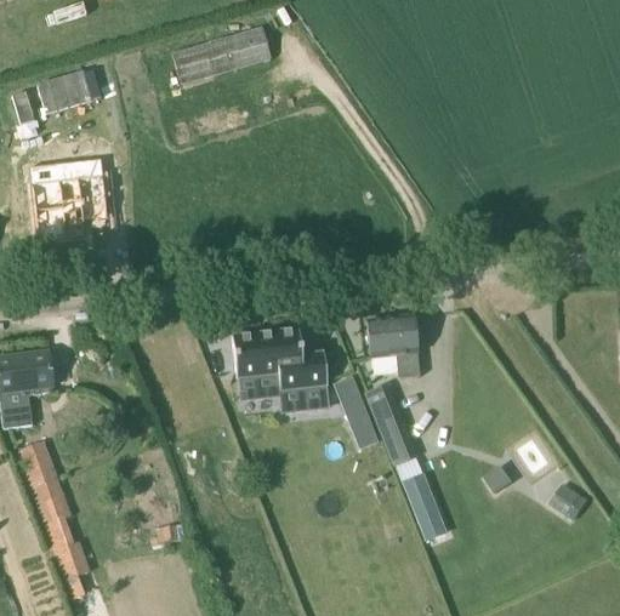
[(266,61),(271,60),(261,27),(172,52),(181,83),(265,58),(266,61)]
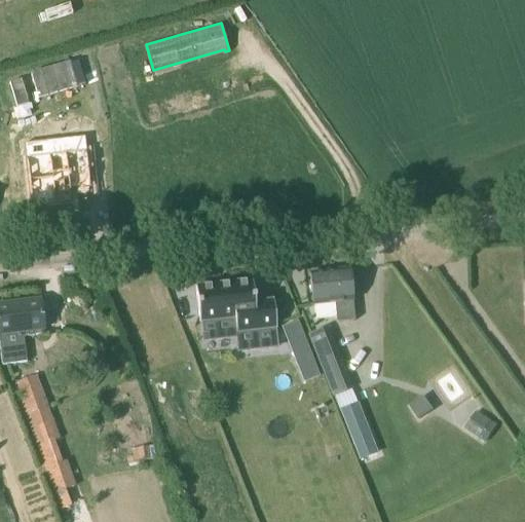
[(72,58),(32,70),(39,94),(79,81),(72,58)]
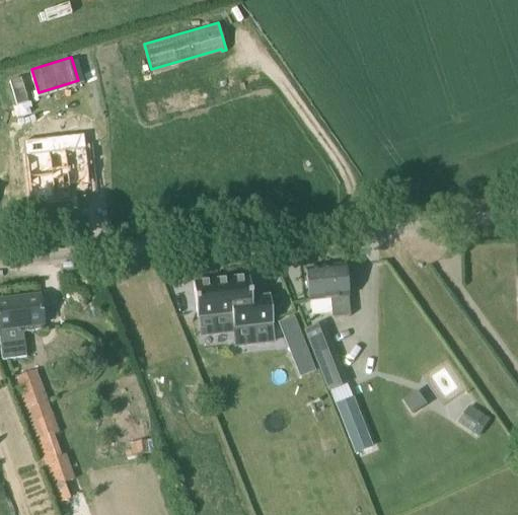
[(86,133),(25,139),(30,190),(51,188),(52,199),(92,197),(86,133)]
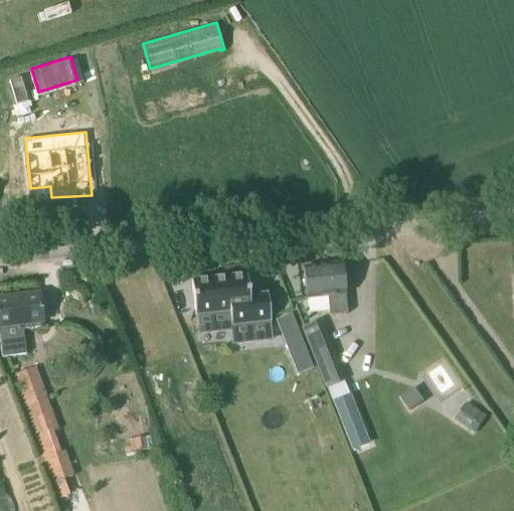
[(328,295),(330,309),(330,314),(347,312),(345,293),(346,293),(342,262),(304,266),(308,297),(328,295)]
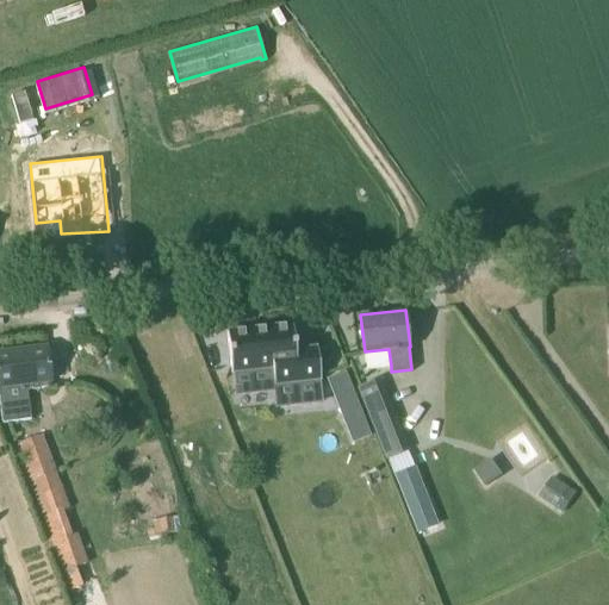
[(279,323),(207,331),(209,372),(253,366),(253,384),(308,376),(305,347),(278,349),(279,323)]
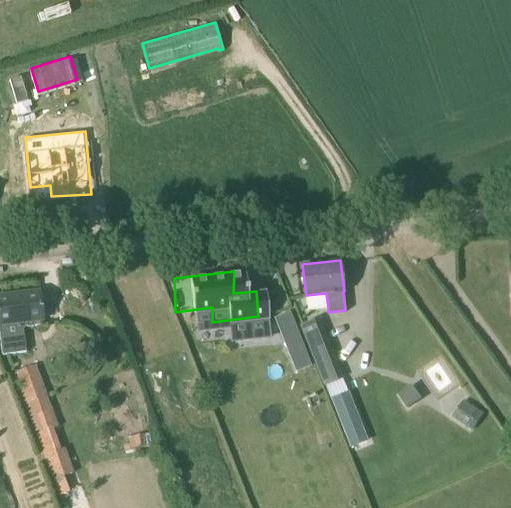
[(23,322),(43,319),(40,290),(0,294),(0,334),(2,353),(26,349),(23,322)]
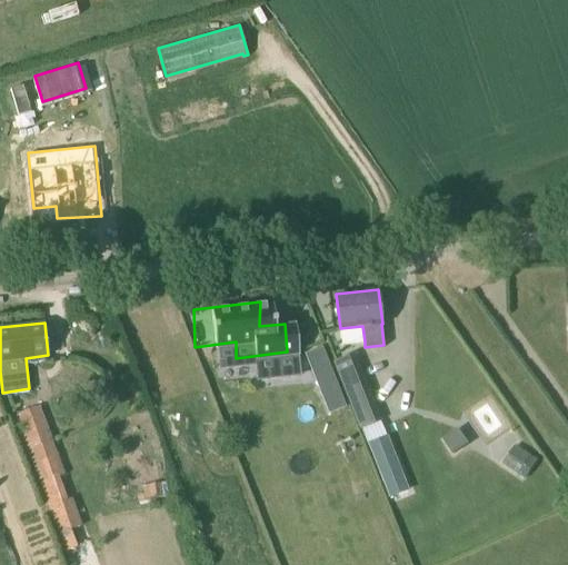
[(324,345),(305,352),(329,412),(347,405),(324,345)]
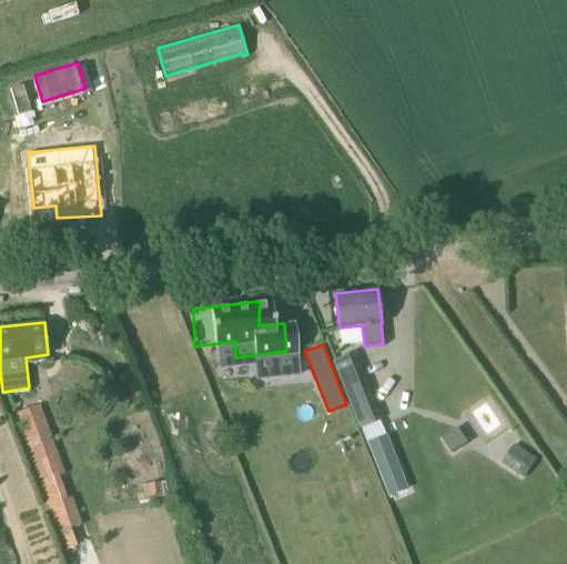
[(360,420),(376,413),(357,368),(341,374),(360,420)]
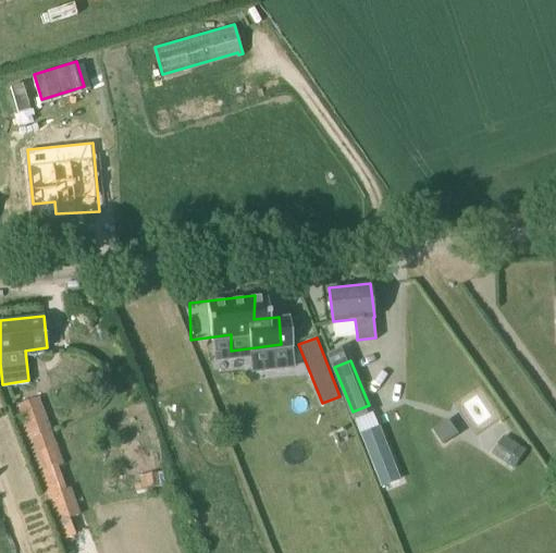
[(60,465),(49,432),(36,397),(16,404),(71,552),(99,552),(95,540),(68,463),(60,465)]
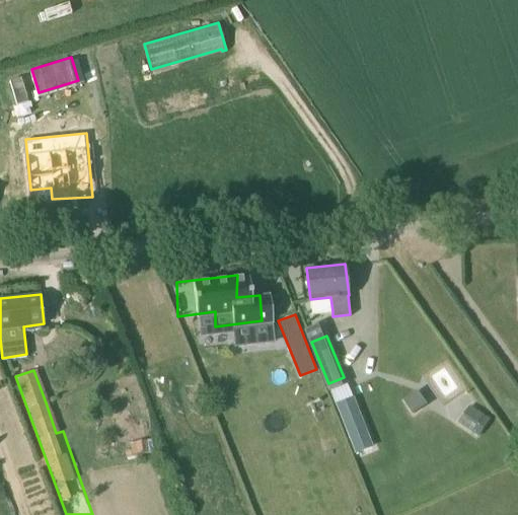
[(344,377),(328,383),(356,450),(372,443),(353,395),(351,396),(344,377)]
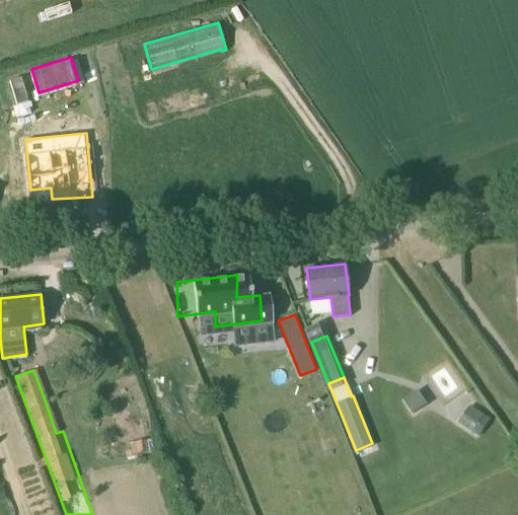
[(419,389),(405,398),(415,411),(428,402),(419,389)]
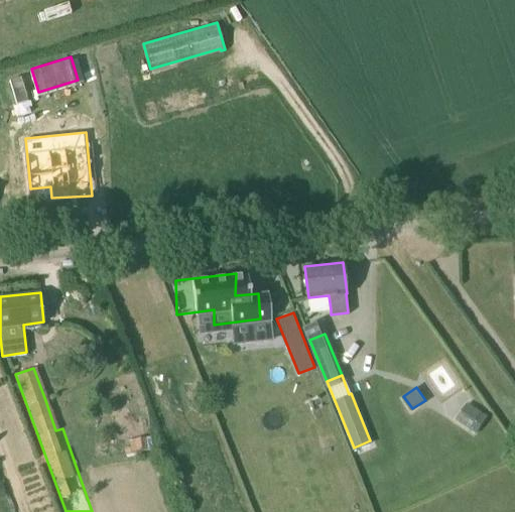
[(489,416),(483,412),(468,401),(457,416),(472,427),(478,431),(489,416)]
